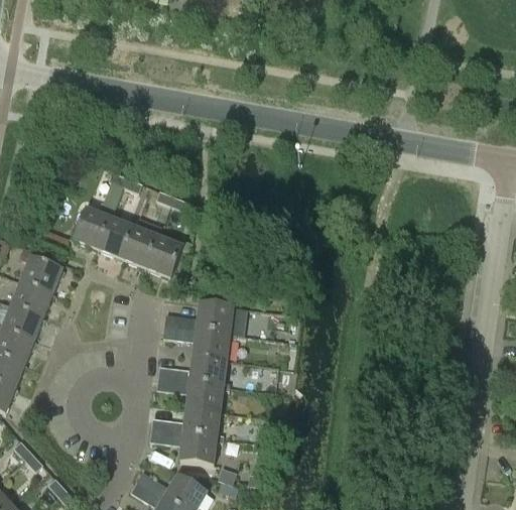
[(240,14),(247,11),(248,11),(244,3),(237,7),(240,14)]
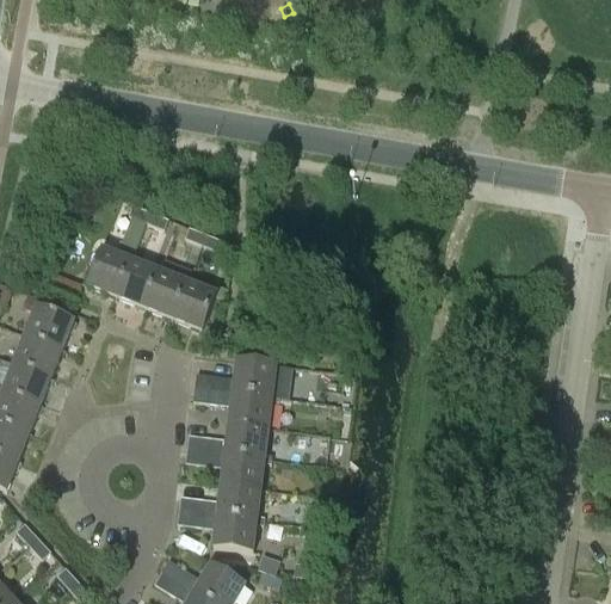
[(147,222),(150,210),(133,203),(128,215),(131,216),(146,221),(147,222)]
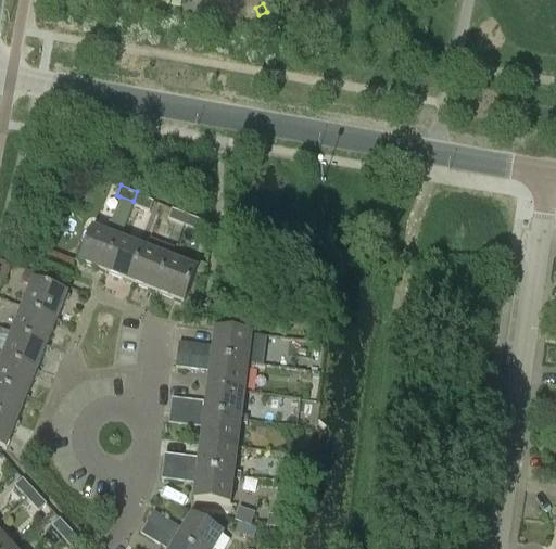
[(153,198),(137,191),(134,202),(150,207),(153,198)]
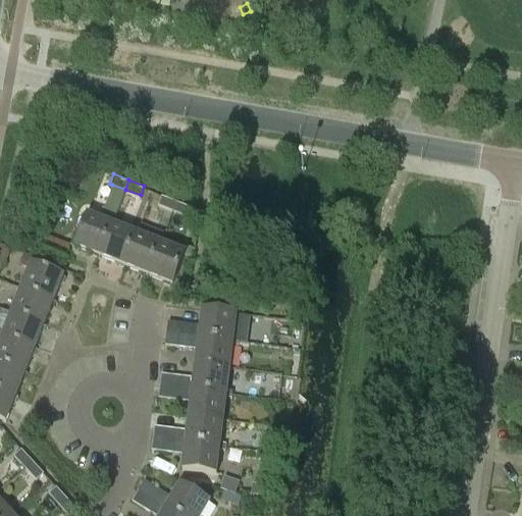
[(87,210),(74,243),(100,252),(112,220),(124,189),(112,185),(100,216),(87,210)]
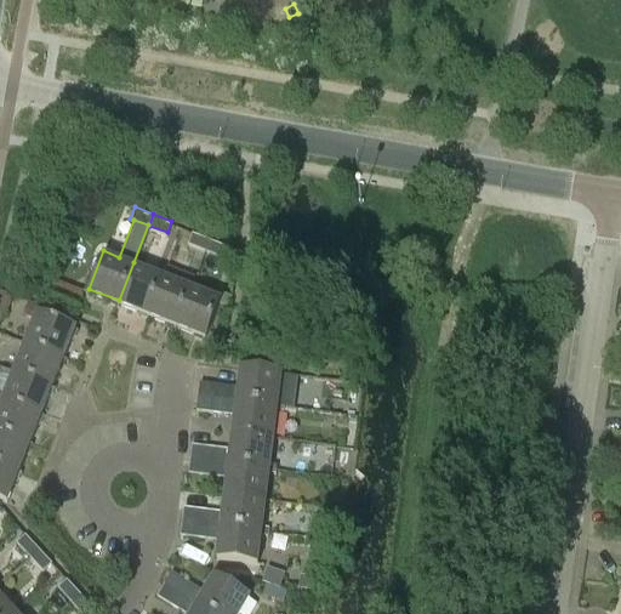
[(210,237),(192,229),(187,240),(205,248),(210,237)]
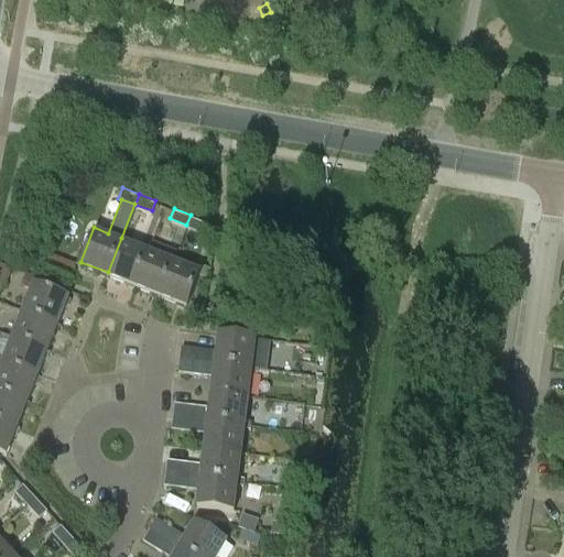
[(191,215),(186,225),(204,231),(207,221),(191,215)]
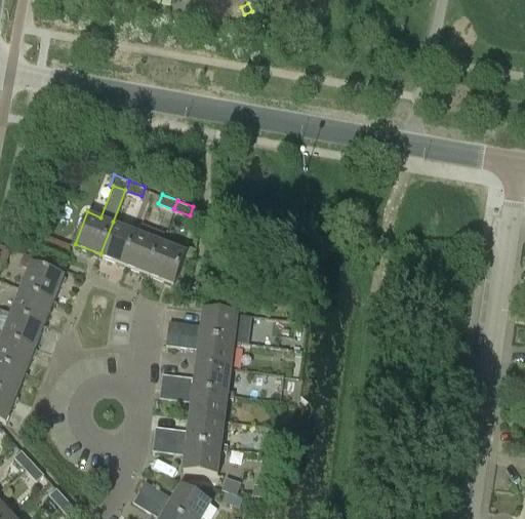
[(113,222),(101,253),(124,264),(137,232),(113,222)]
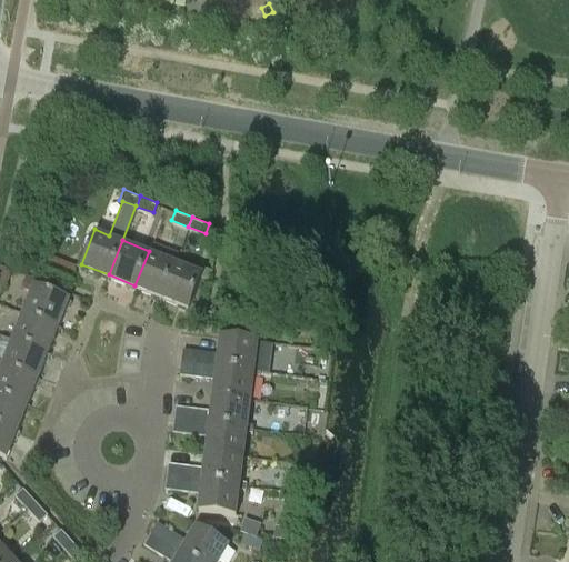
[(135,285),(161,295),(176,261),(149,251),(135,285)]
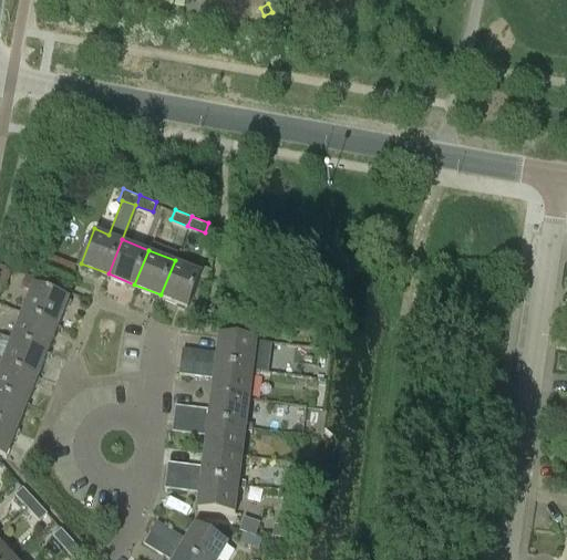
[(62,256),(58,267),(72,272),(76,261),(62,256)]
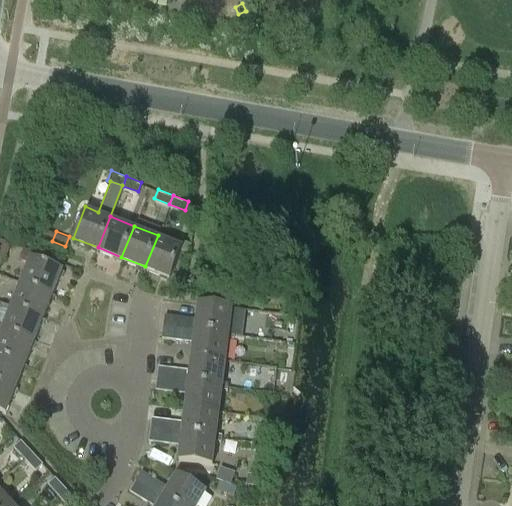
[(158,235),(145,266),(170,276),(182,245),(158,235)]
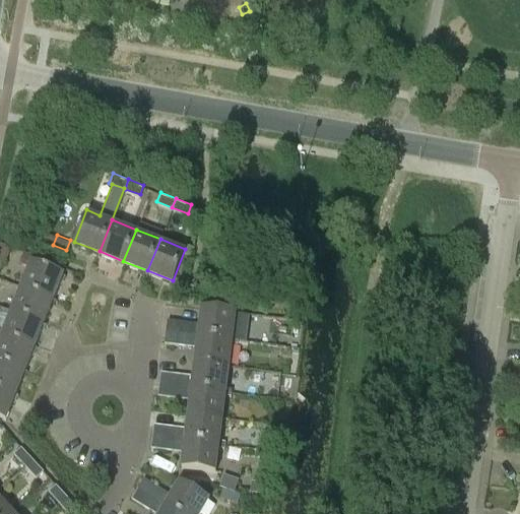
[(29,264),(31,259),(34,253),(23,249),(19,257),(21,261),(29,264)]
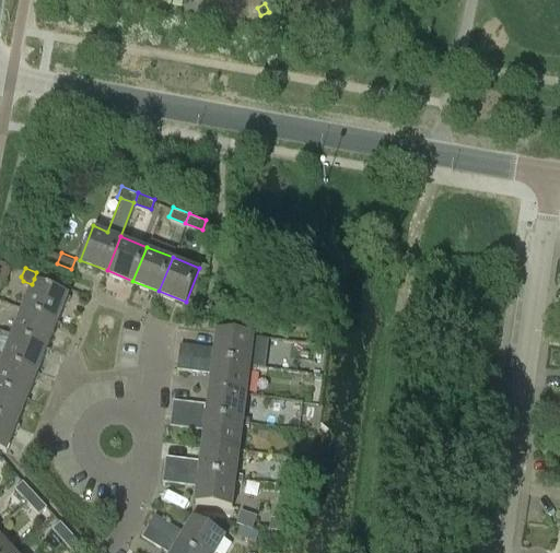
[(23,305),(58,318),(68,292),(34,279),(32,284),(23,305)]
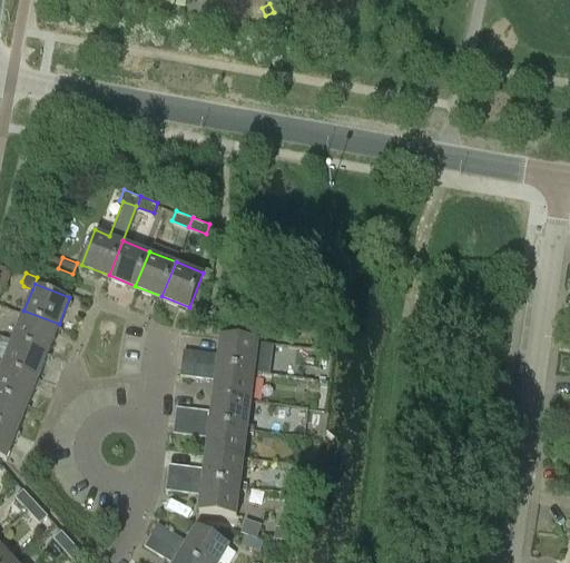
[(48,351),(59,324),(23,310),(13,337),(48,351)]
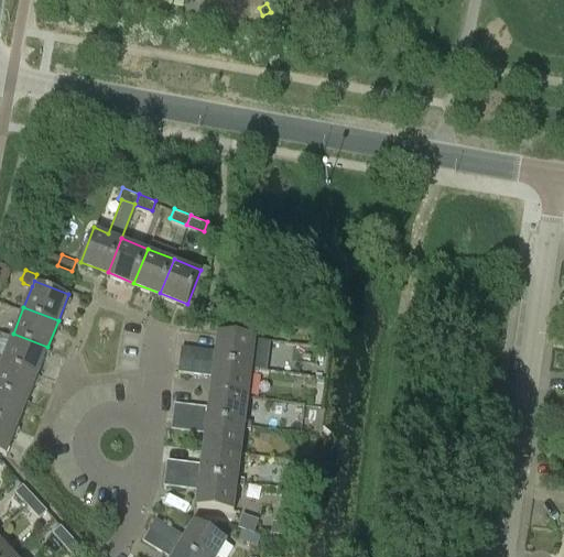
[(1,329),(0,331),(0,357),(3,359),(38,372),(47,347),(13,334),(1,329)]
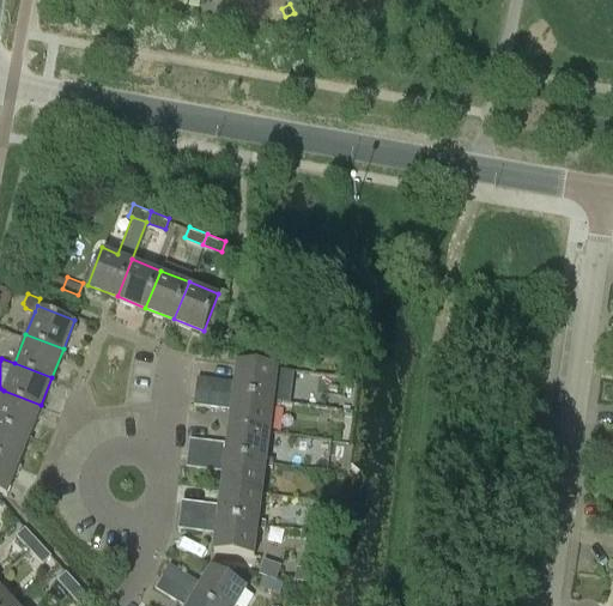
[(198,374),(195,387),(280,399),(281,394),(274,393),(278,365),(238,359),(236,379),(198,374)]
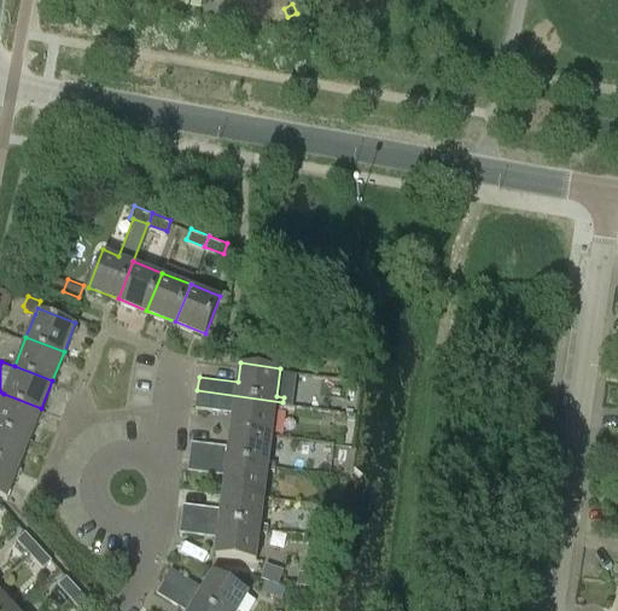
[(234,409),(232,426),(272,432),(275,405),(283,406),(283,402),(197,390),(196,405),(234,409)]
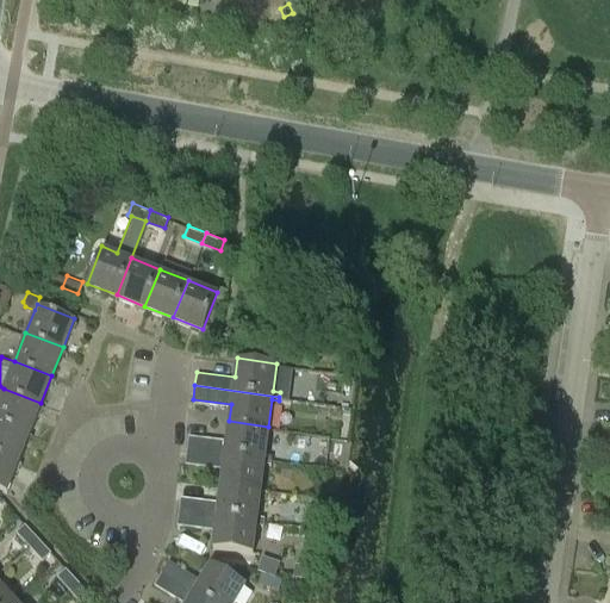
[(0,420),(30,431),(41,403),(4,389),(0,396),(0,420)]
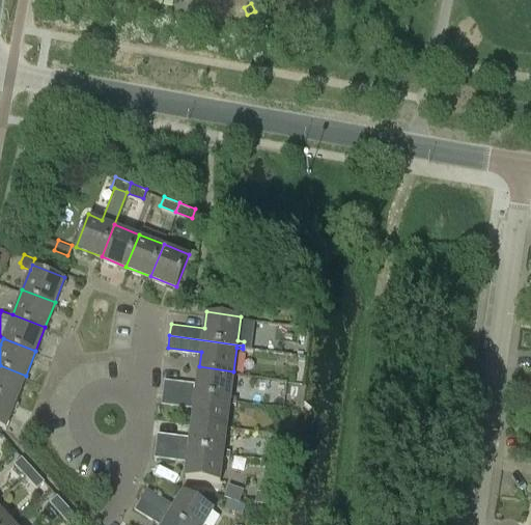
[(0,393),(17,399),(26,376),(0,365),(0,393)]
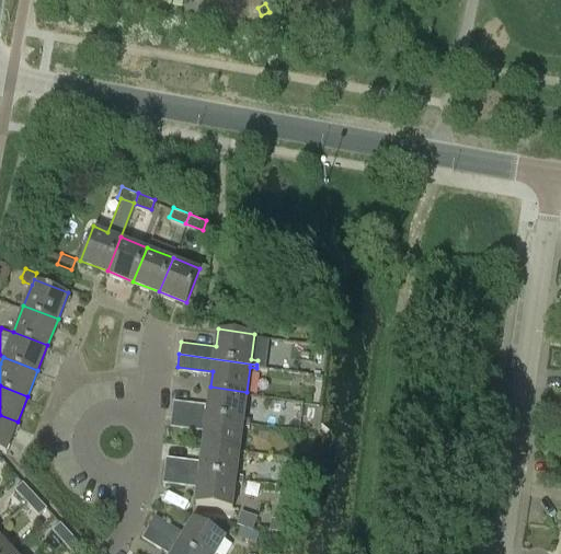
[(173,397),(172,411),(249,420),(250,416),(243,415),(247,392),(210,387),(208,402),(173,397)]
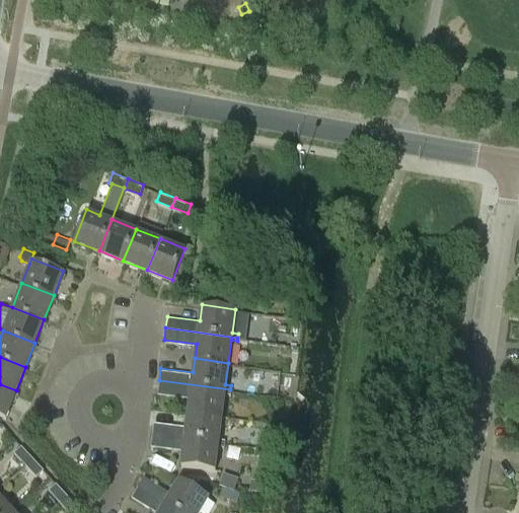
[(190,396),(188,411),(221,415),(224,392),(230,393),(230,389),(159,380),(157,392),(190,396)]
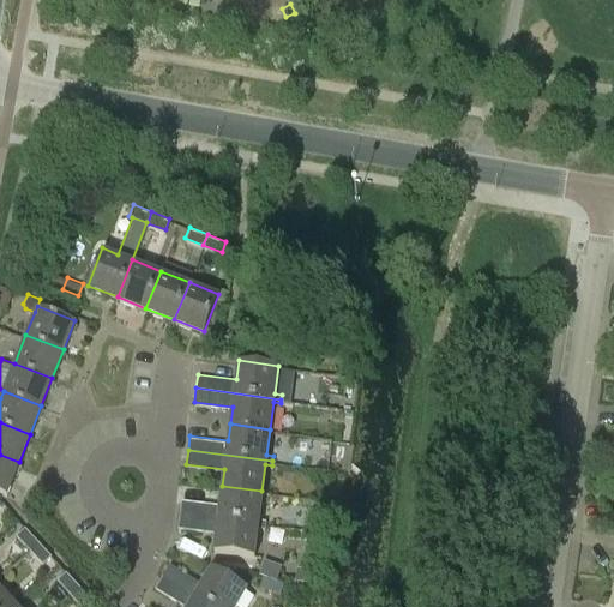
[(0,488),(7,492),(19,462),(0,455),(0,488)]
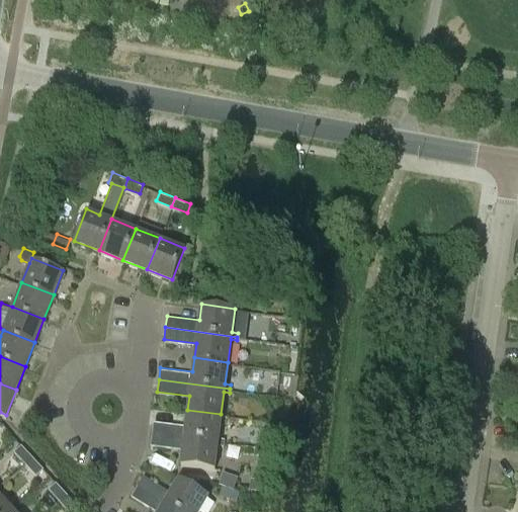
[(154,419),(152,431),(224,440),(224,437),(218,436),(221,414),(187,410),(185,423),(154,419)]
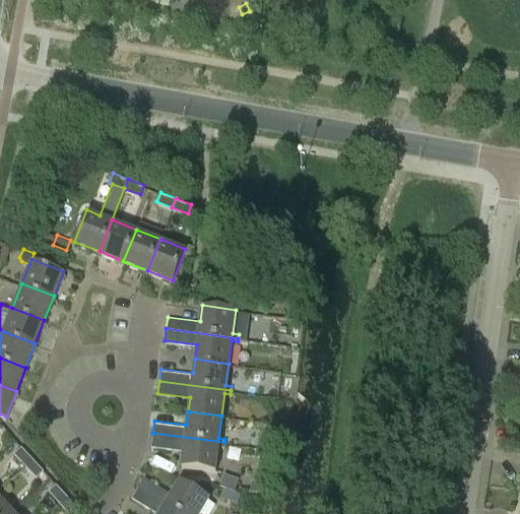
[(224,442),(152,433),(150,445),(183,449),(181,464),(214,468),(217,446),(223,447),(224,442)]
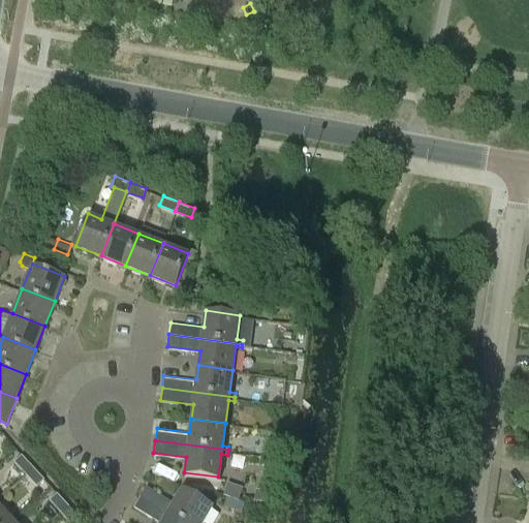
[(33,464),(22,452),(13,459),(25,471),(33,464)]
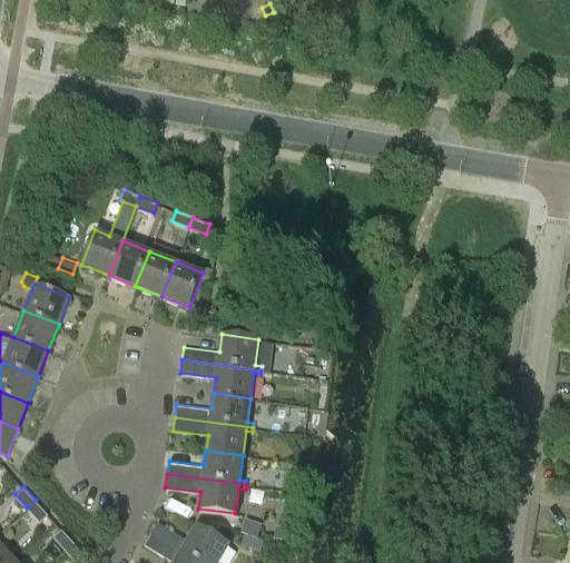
[(36,500),(27,507),(39,521),(48,512),(36,500)]
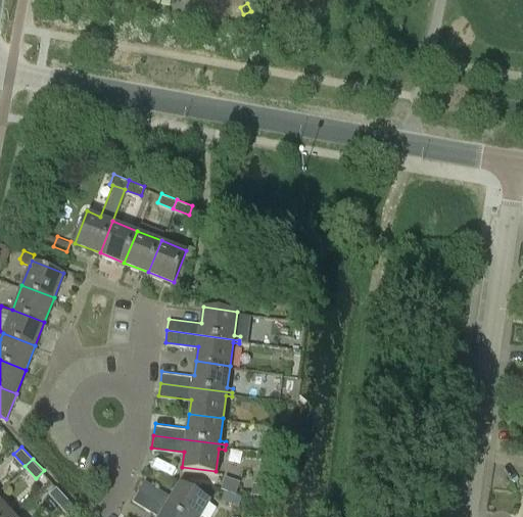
[(145,478),(138,488),(185,516),(199,516),(210,500),(181,481),(173,495),(145,478)]
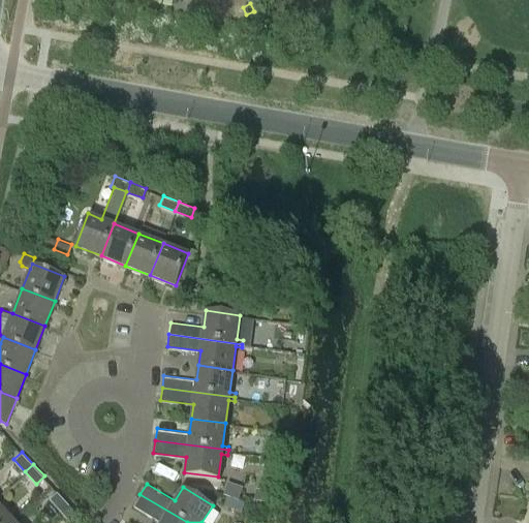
[(68,502),(57,490),(50,497),(61,509),(68,502)]
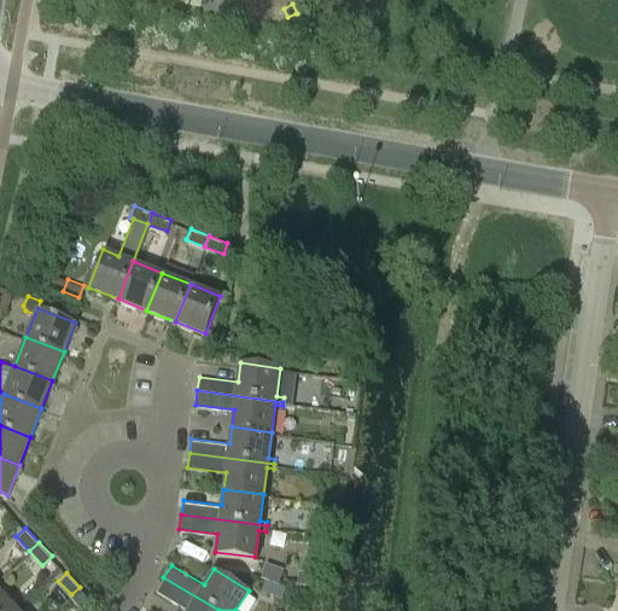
[(190,610),(187,610),(219,610),(163,577),(156,589),(190,610)]
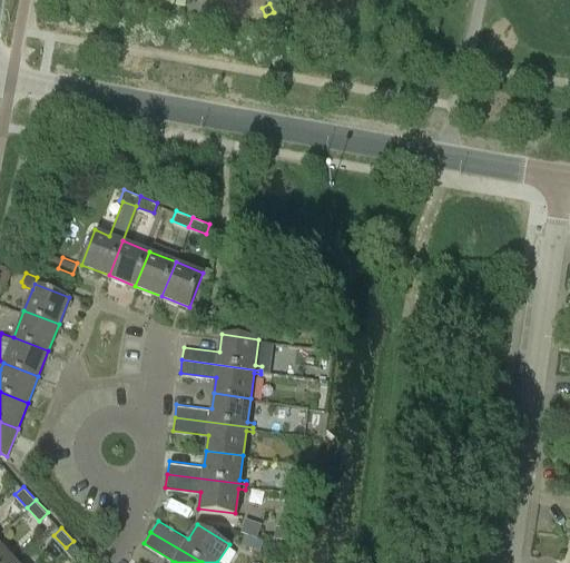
[(241,542),(251,545),(254,535),(244,532),(241,542)]
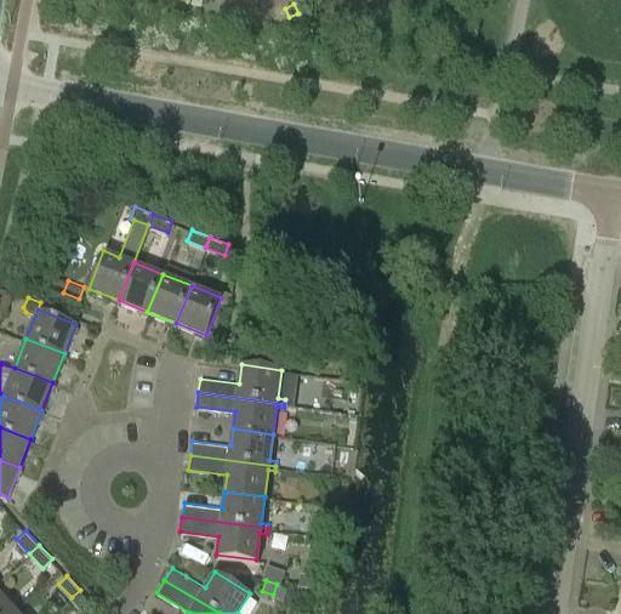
[(80,590),(72,597),(85,612),(93,604),(80,590)]
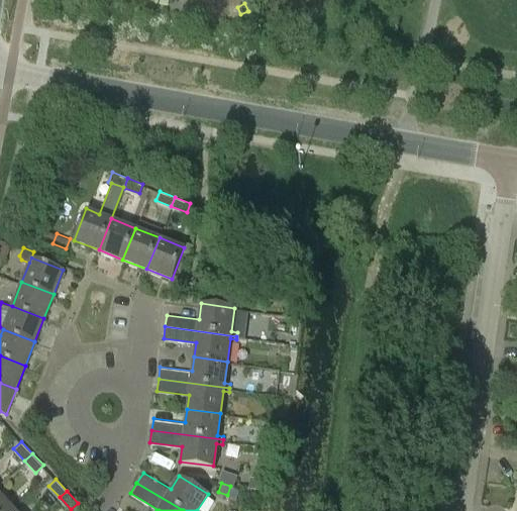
[(0,510),(7,510),(13,507),(0,492),(0,510)]
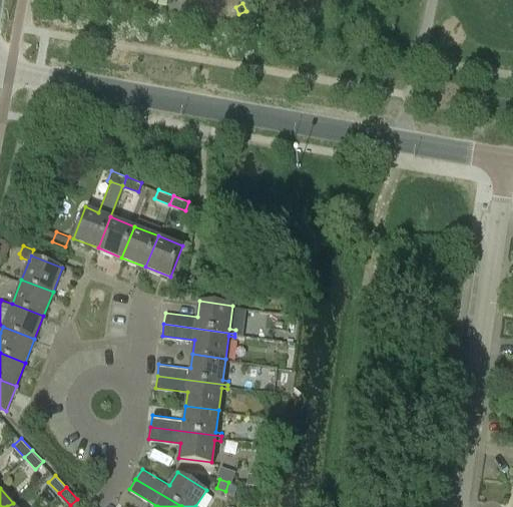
All buildings are outlined.
